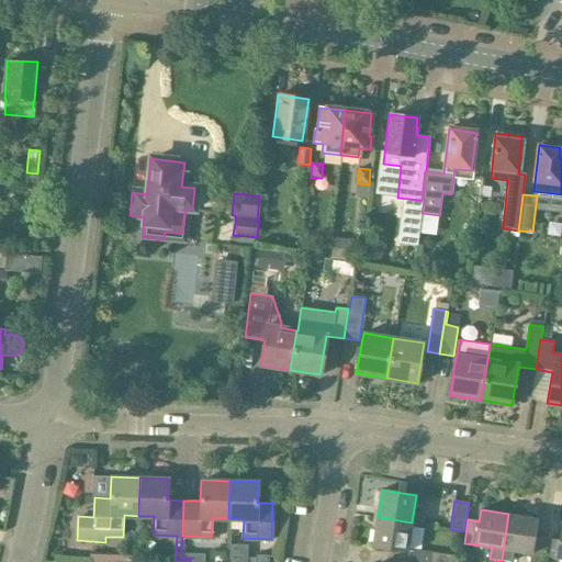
[(537,518),(508,514),(502,560),(512,561),(514,550),(530,553),(529,561),(542,561),(547,538),(534,536),(537,518)]
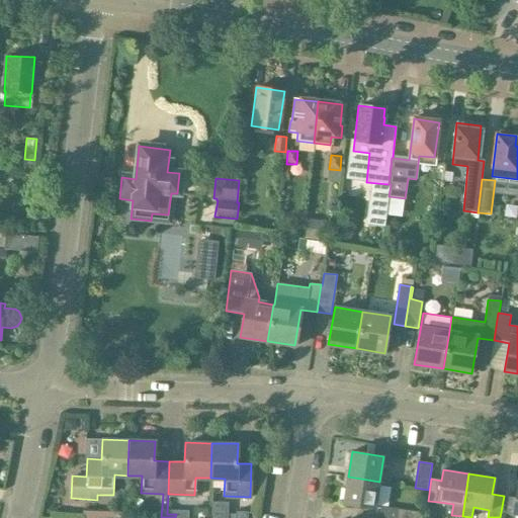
[(344,502),(374,507),(379,482),(348,477),(344,502)]
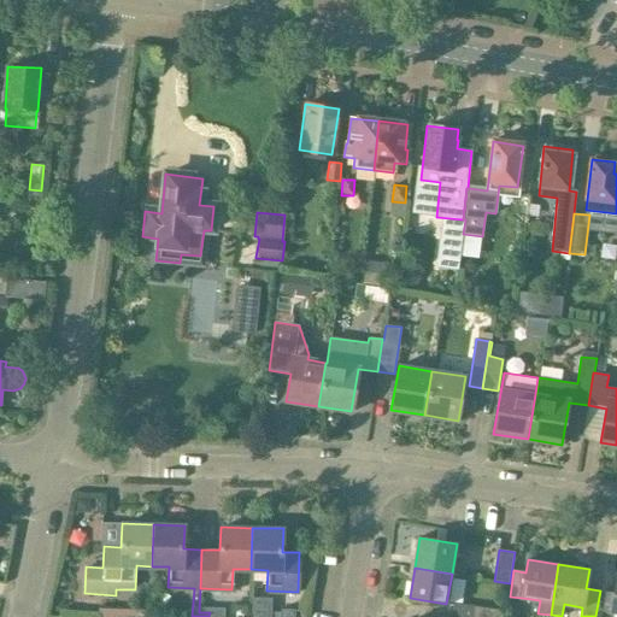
[(605,589),(601,611),(612,612),(616,612),(616,577),(615,591),(605,589)]
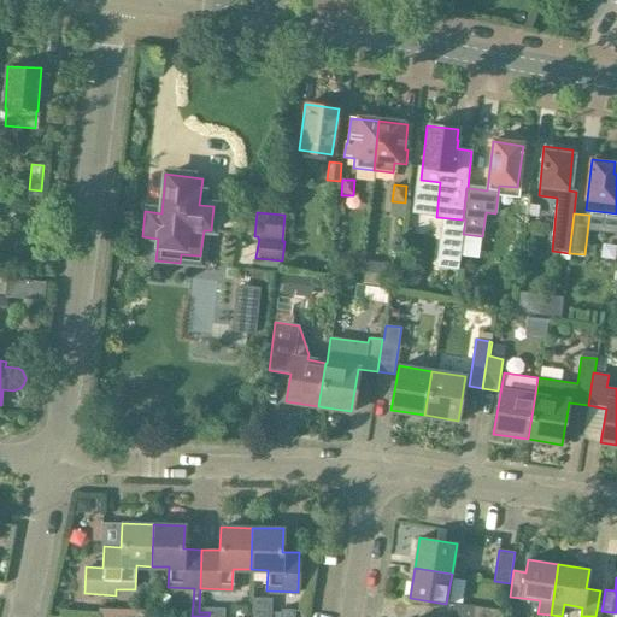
[(504,616),(505,611),(453,603),(451,616),(504,616)]
